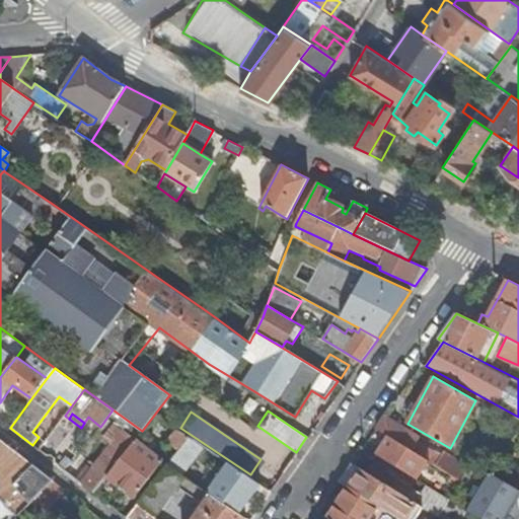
[(420,437),(385,416),(376,428),(389,436),(428,460),(461,480),(466,473),(469,466),(444,451),(439,459),(430,454),(432,450),(417,441),(420,437)]
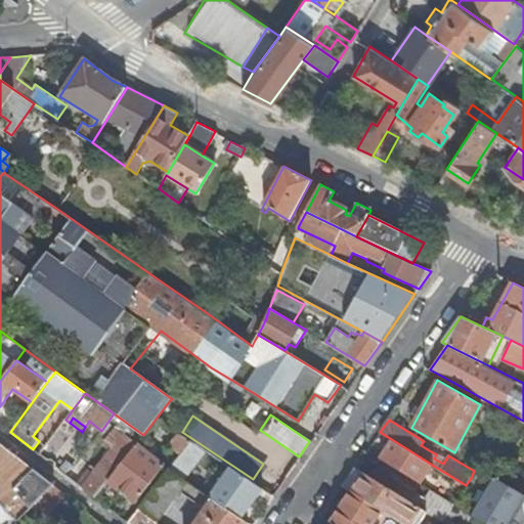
[(57,459),(73,438),(59,428),(44,447),(57,459)]
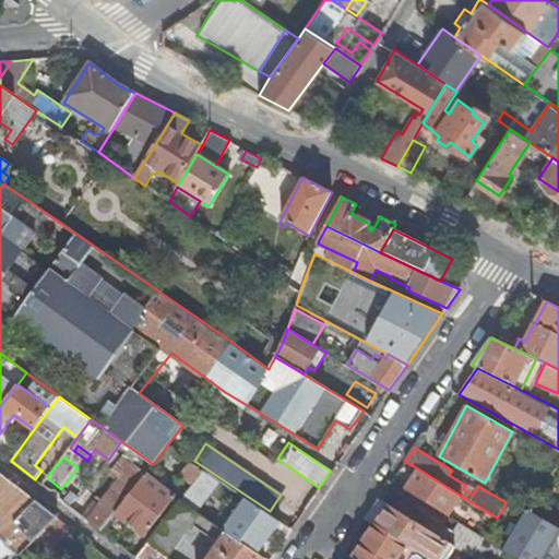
[(145,474),(146,473),(125,456),(111,473),(120,479),(88,521),(102,531),(115,514),(145,474)]
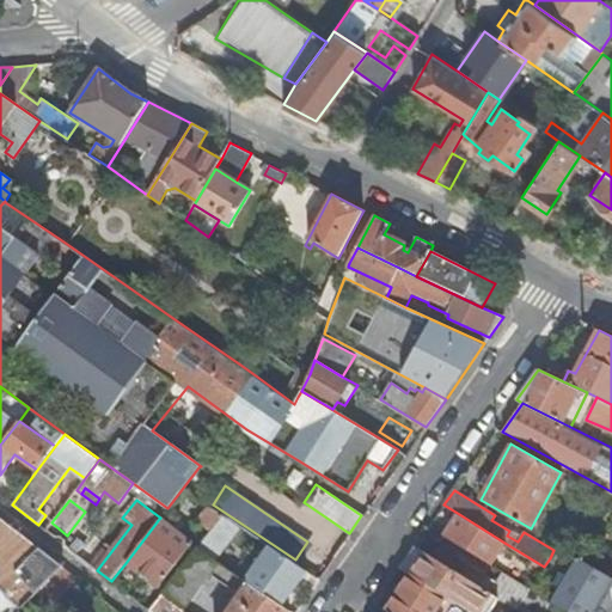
[(215,509),(203,501),(199,507),(204,510),(197,520),(212,530),(224,514),(215,509)]
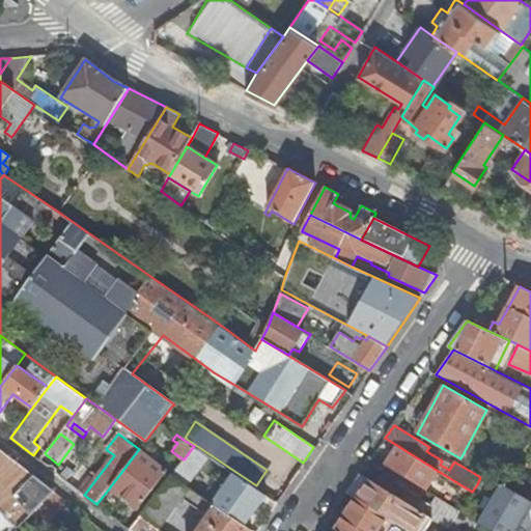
[(194,446),(184,459),(171,476),(183,483),(205,454),(194,446)]
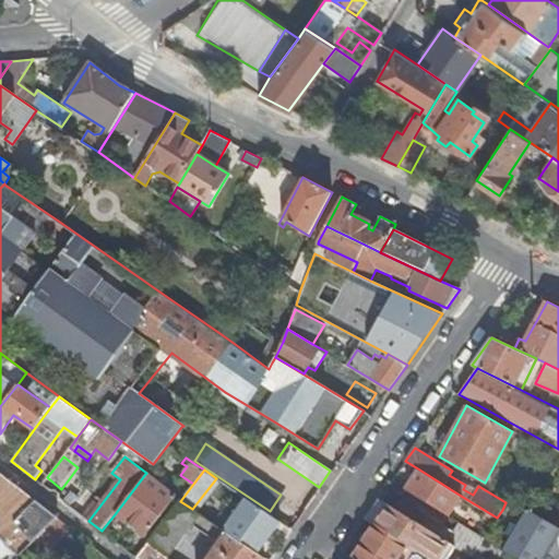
[(461,496),(419,470),(407,488),(435,506),(449,514),(461,496)]
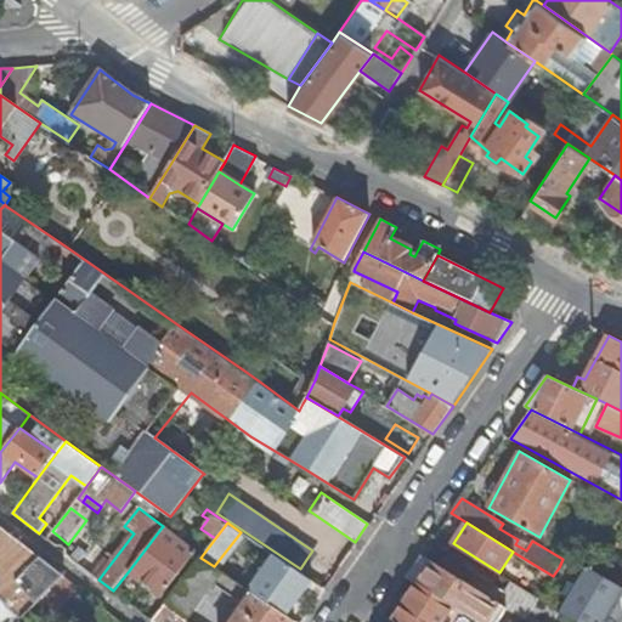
[(64,575),(35,553),(3,527),(0,525),(0,595),(22,618),(40,599),(64,575)]
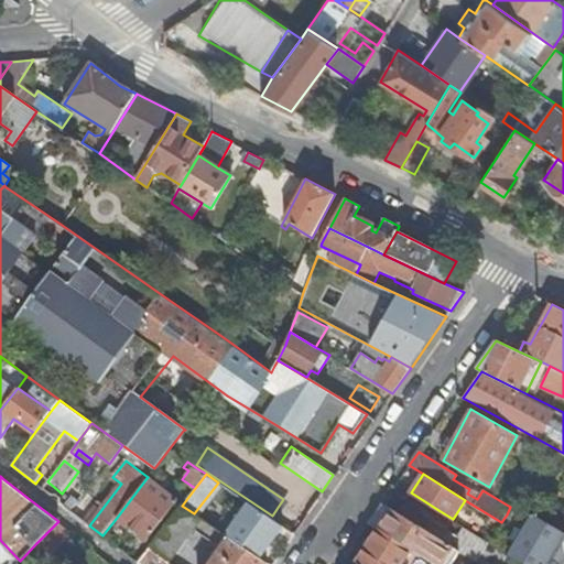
[(176,501),(147,478),(116,519),(130,529),(137,534),(145,541),(176,501)]
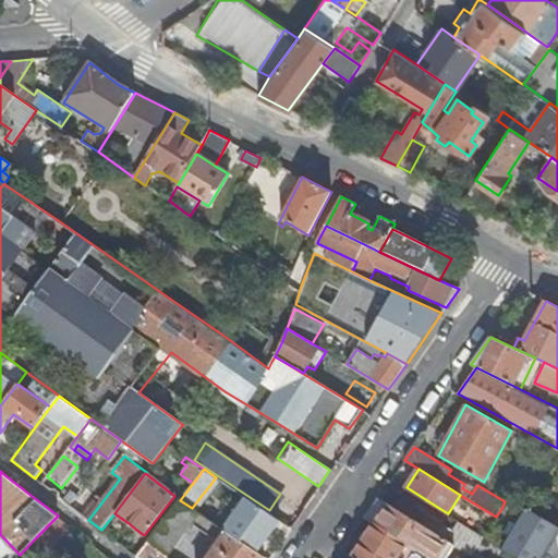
[(71,506),(80,496),(67,486),(59,497),(71,506)]
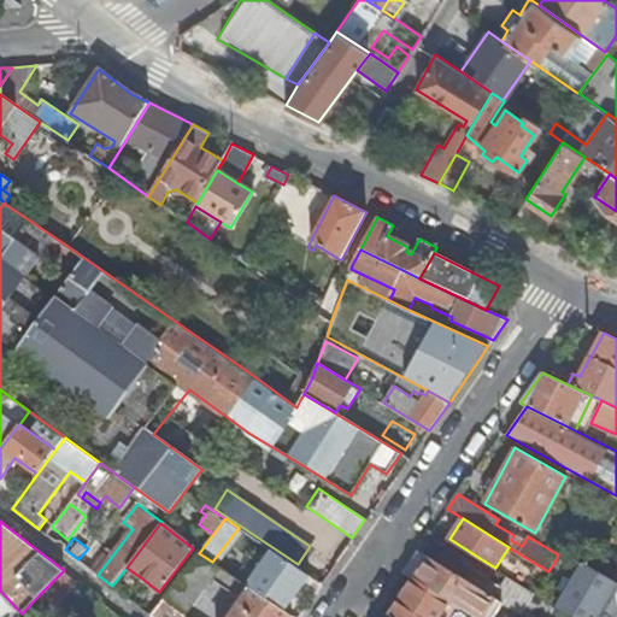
[(495,568),(480,558),(479,562),(447,542),(439,557),(469,575),(472,571),(487,581),(488,579),(498,583),(493,589),(498,592),(495,597),(504,603),(522,613),(535,593),(495,568)]
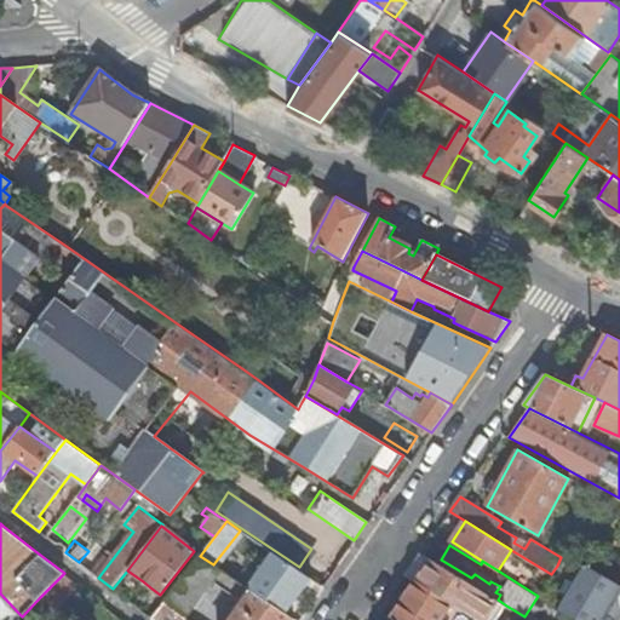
[(286,613),(310,579),(273,554),(262,568),(257,566),(248,575),(254,580),(248,589),(286,613)]
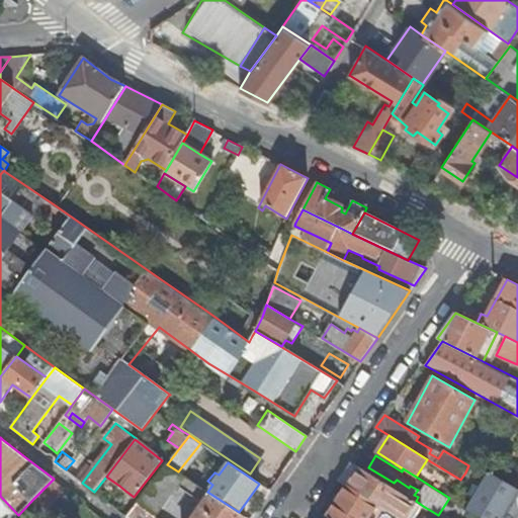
[(360,467),(351,462),(339,480),(349,486),(328,517),(330,517),(367,517),(378,503),(402,517),(414,517),(423,506),(416,501),(392,487),(360,467)]
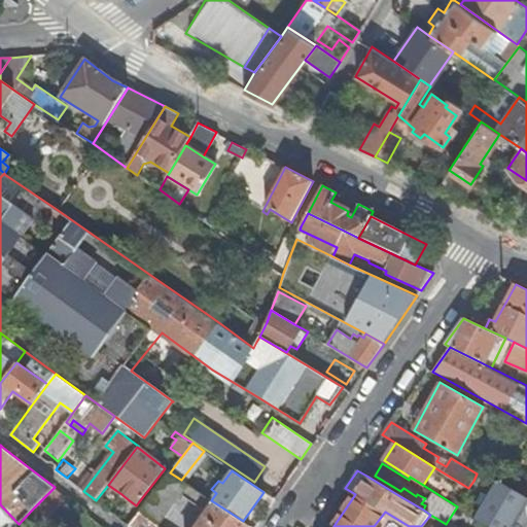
[(181,480),(170,472),(128,526),(130,526),(154,526),(157,524),(181,493),(188,485),(181,480)]
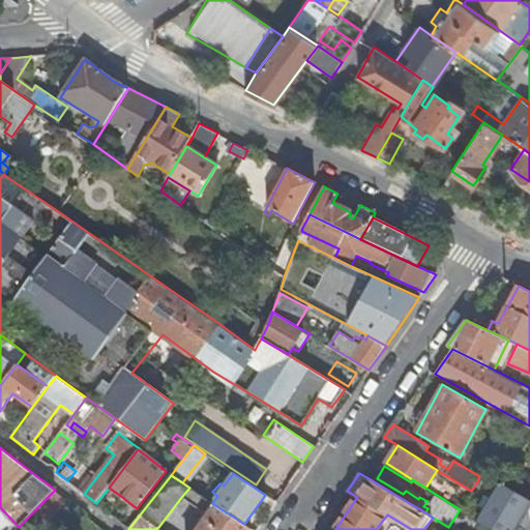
[(529,522),(529,500),(526,497),(501,482),(492,498),(484,494),(479,504),(486,508),(479,518),(499,529),(513,529),(522,518),(529,522)]
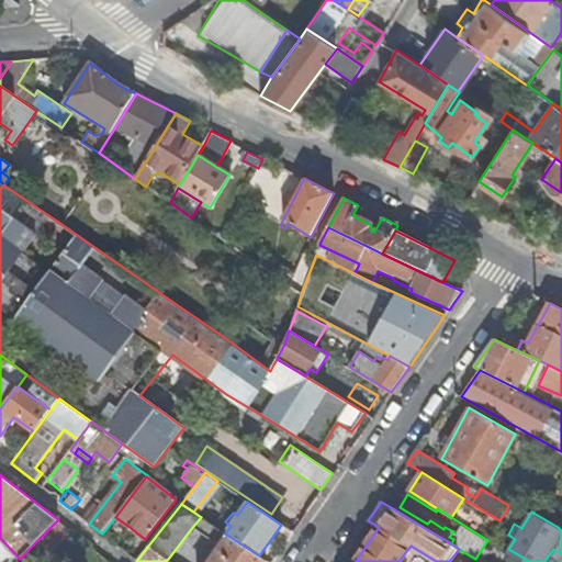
[(265,561),(266,561),(259,555),(225,534),(201,517),(193,526),(222,546),(210,561),(265,561)]
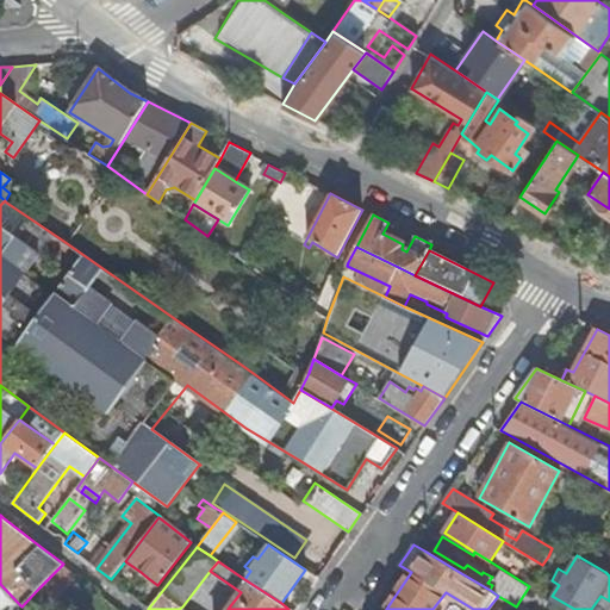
[(67,567),(63,564),(39,587),(54,598),(76,574),(67,567)]
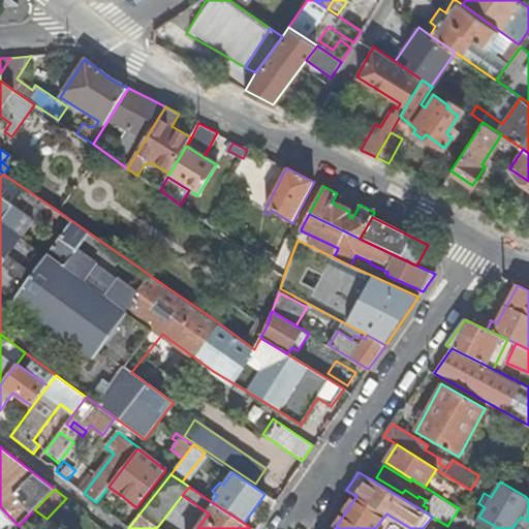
[(402,493),(400,497),(425,511),(427,507),(423,505),(427,500),(418,496),(417,498),(405,490),(402,493)]
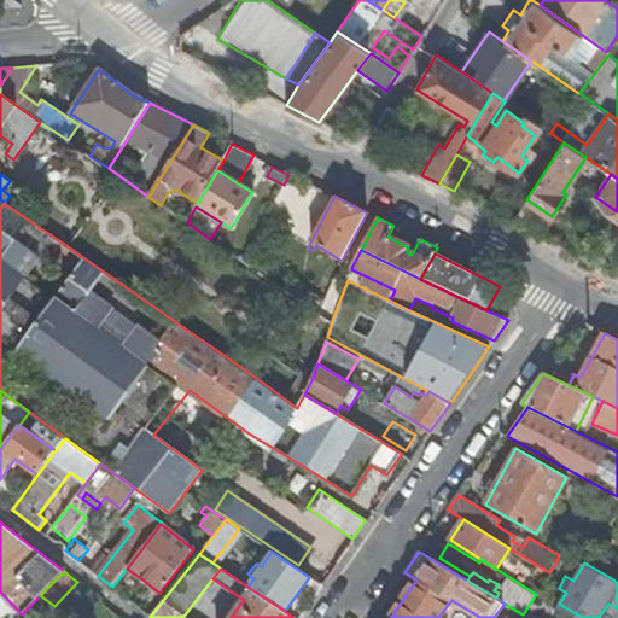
[(145,590),(150,586),(143,579),(138,586),(145,590)]
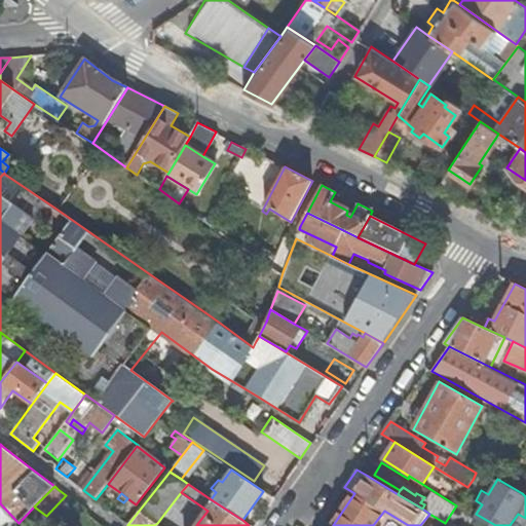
All buildings are outlined.
